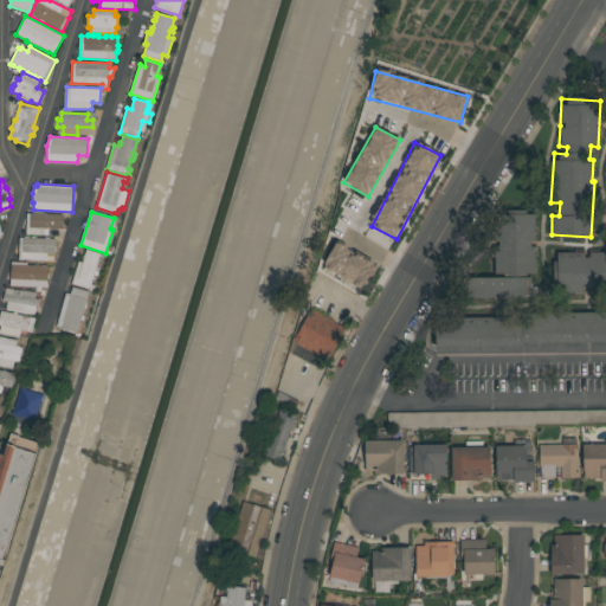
[(64,214),(63,229),(49,229),(49,236),(26,234),(27,213),(64,214)]
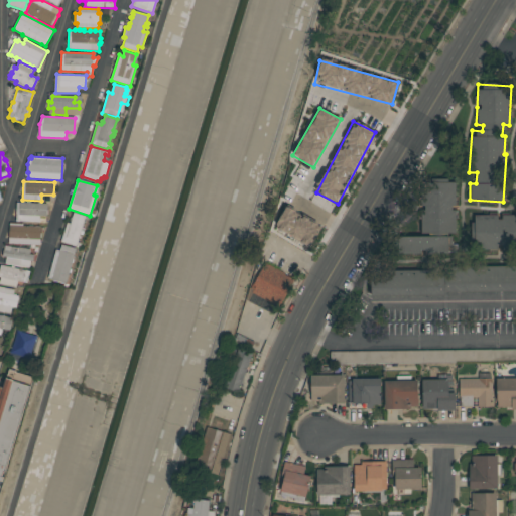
[(455,234),(456,183),(421,182),(420,233),(455,234)]
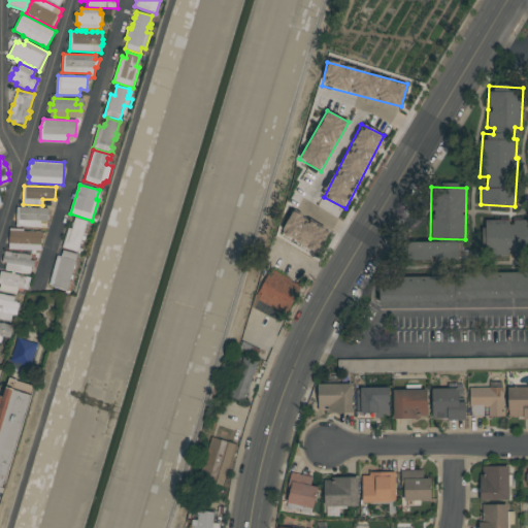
[(48,208),(48,221),(41,221),(41,223),(46,223),(46,228),(17,227),(18,207),(48,208)]
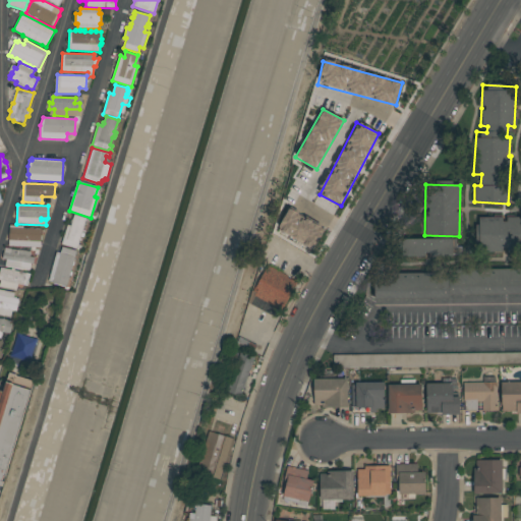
[(277,230),(313,249),(325,227),(288,209),(277,230)]
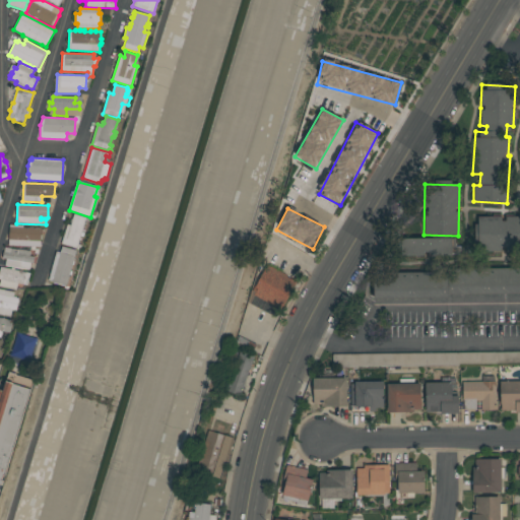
[(67,224),(70,225),(74,214),(86,217),(85,220),(86,220),(87,217),(90,218),(89,221),(87,221),(85,228),(83,226),(82,230),(85,231),(83,237),(81,236),(78,244),(82,245),(80,251),(77,249),(77,248),(62,244),(67,224)]
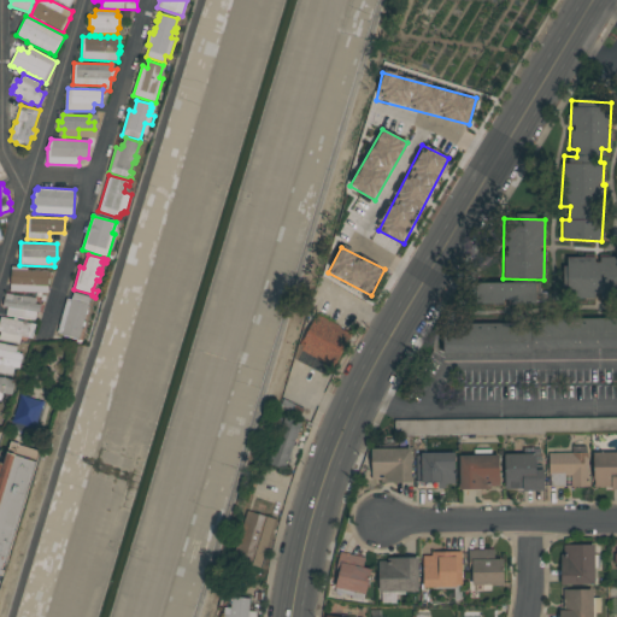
[(28,268),(28,270),(48,271),(53,272),(52,278),(48,278),(48,293),(11,292),(12,266),(28,268)]
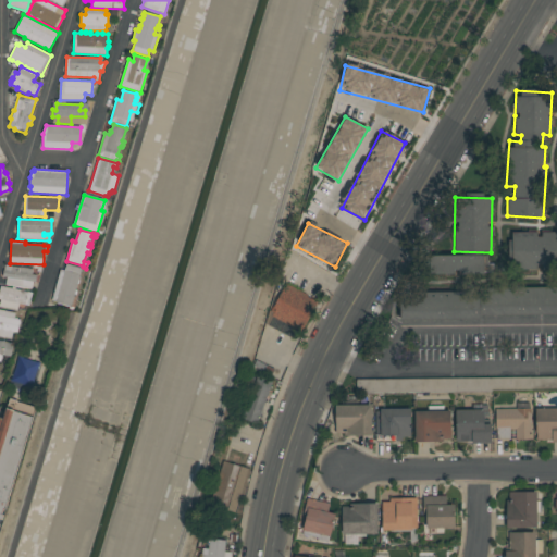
[(551,270),(549,243),(511,245),(512,272),(551,270)]
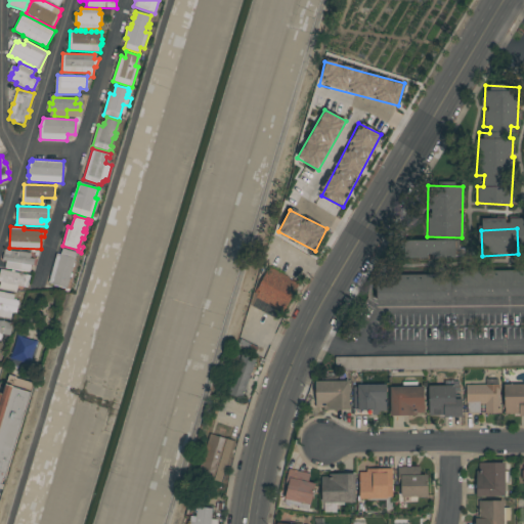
[(459,239),(403,241),(403,260),(464,258),(464,248),(459,248),(459,239)]
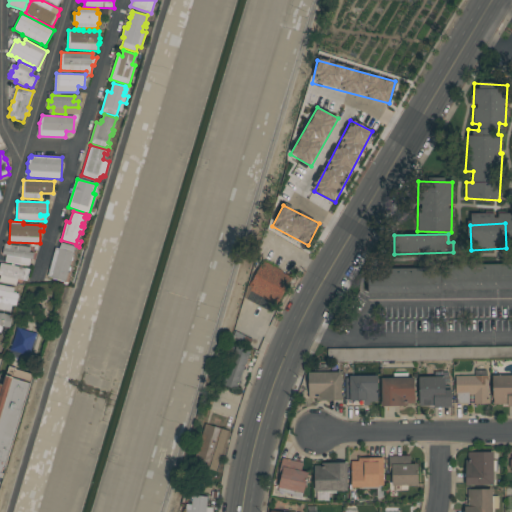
[(56,248),(59,249),(61,242),(79,247),(78,251),(74,250),(66,281),(68,282),(68,285),(63,284),(64,281),(51,278),(51,277),(48,276),(56,248)]
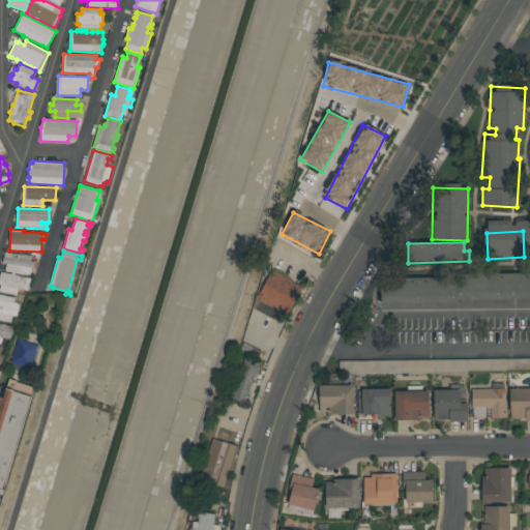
[(31,256),(31,261),(35,262),(34,268),(32,268),(31,274),(30,274),(30,275),(6,271),(7,264),(3,263),(4,257),(5,252),(31,256)]
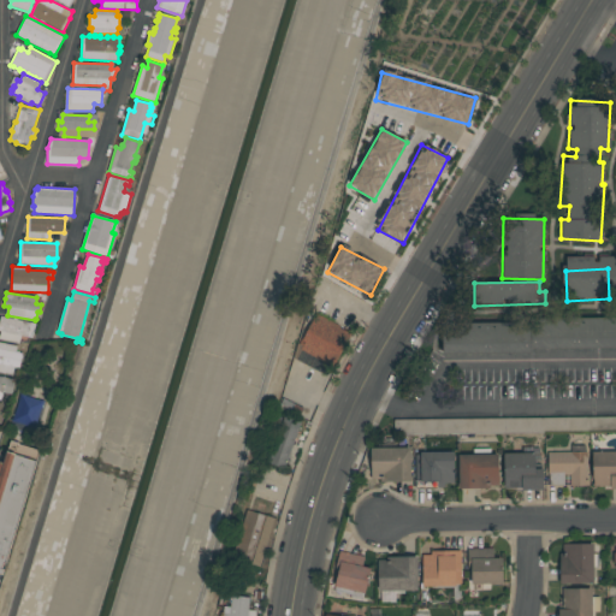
[(292,359),(323,373),(329,361),(335,365),(351,332),(314,314),(292,359)]
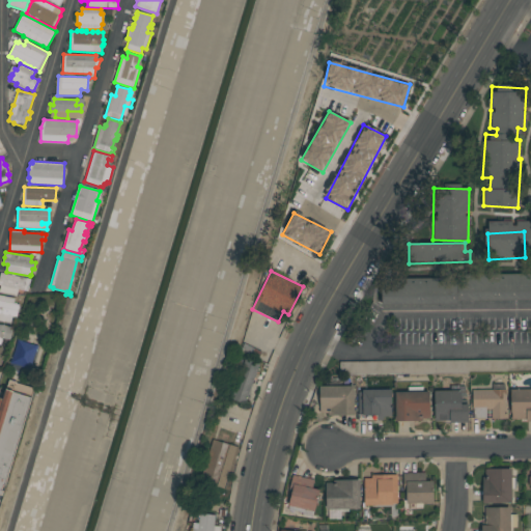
[(11,275),(12,274),(15,274),(15,276),(31,279),(29,291),(18,289),(17,297),(0,294),(0,289),(1,285),(0,285),(0,279),(1,273),(11,275)]
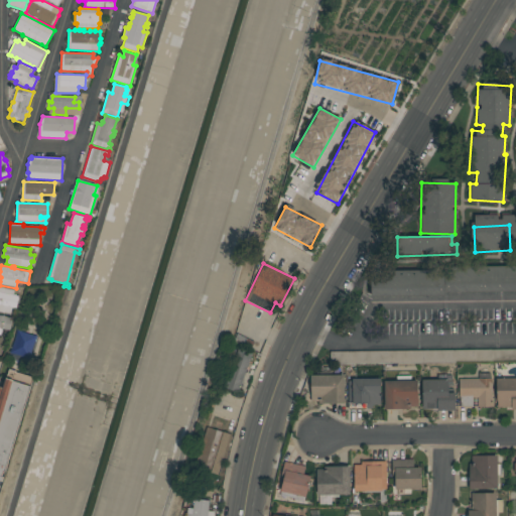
[(515,298),(515,267),(370,270),(370,300),(515,298)]
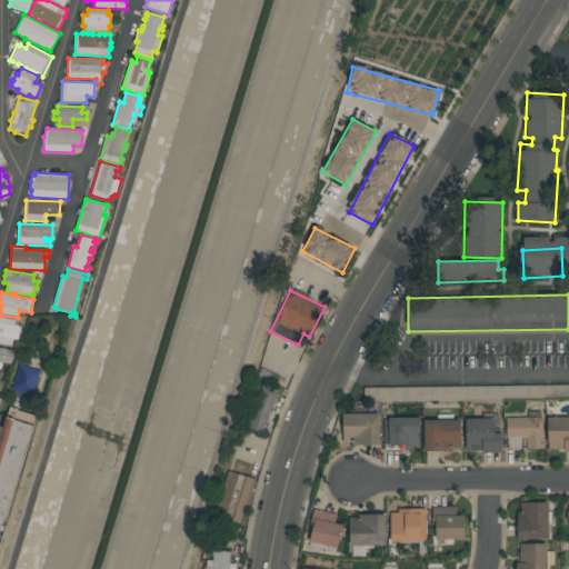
[(0,316),(17,319),(16,326),(21,327),(18,340),(13,339),(12,347),(0,343),(0,316)]
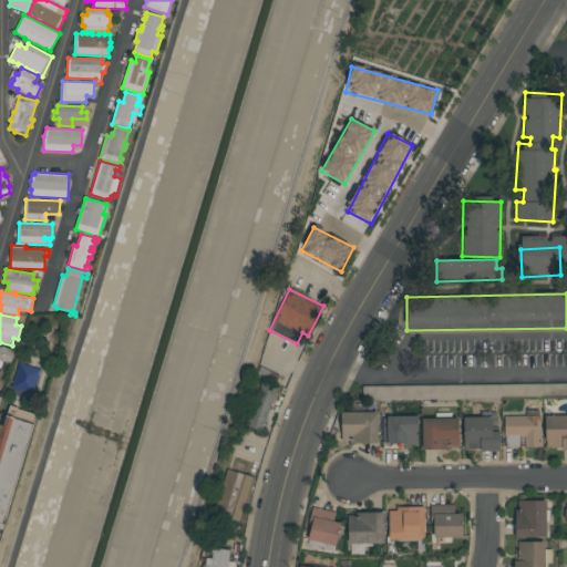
[(0,346),(14,350),(11,363),(2,361),(1,368),(0,367),(0,346)]
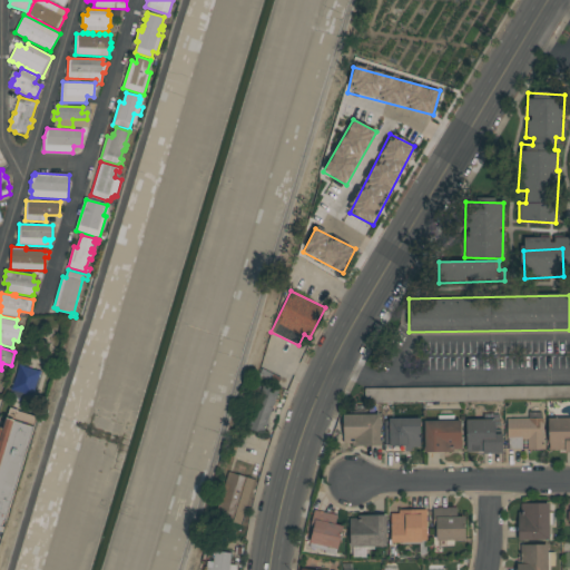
[(40,375),(37,382),(35,389),(33,396),(28,394),(17,391),(9,390),(12,387),(16,377),(18,370),(18,363),(22,366),(28,367),(35,370),(42,371),(40,375)]
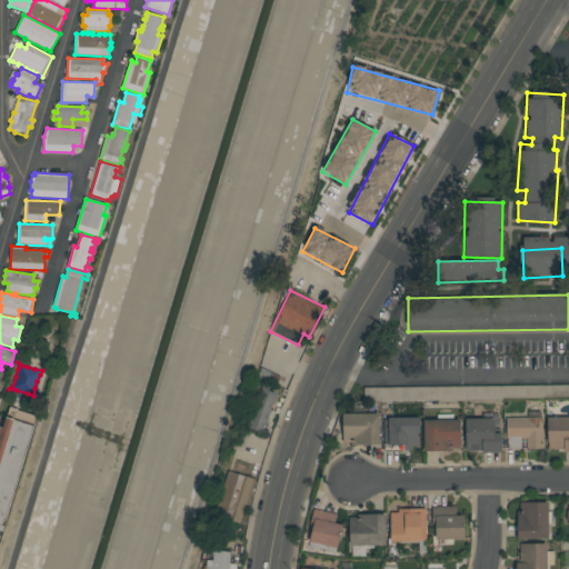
[(263,432),(249,427),(265,383),(279,389),(263,432)]
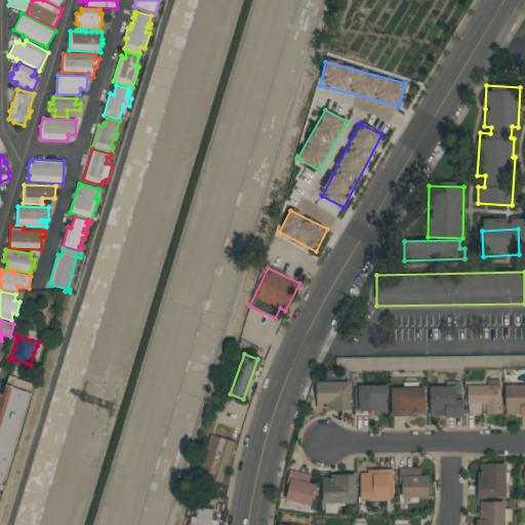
[(0,393),(4,395),(10,375),(16,377),(16,378),(35,384),(5,480),(3,480),(2,485),(4,485),(2,490),(0,489),(0,393)]
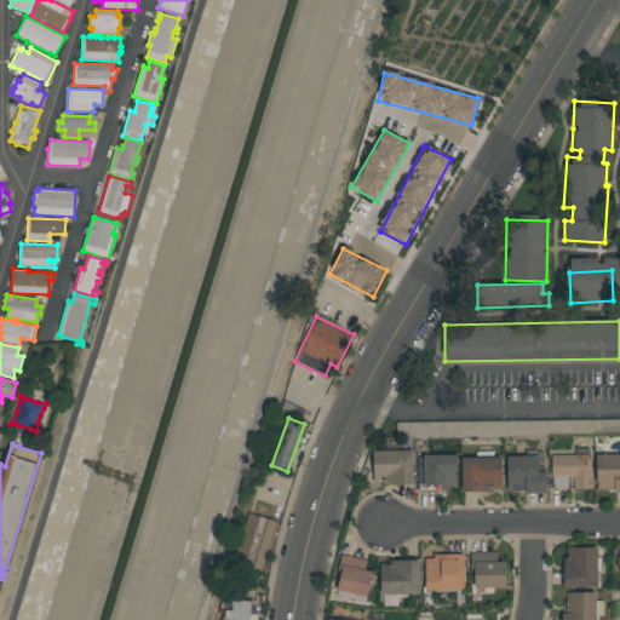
[(372,452),(373,484),(413,484),(413,451),(372,452)]
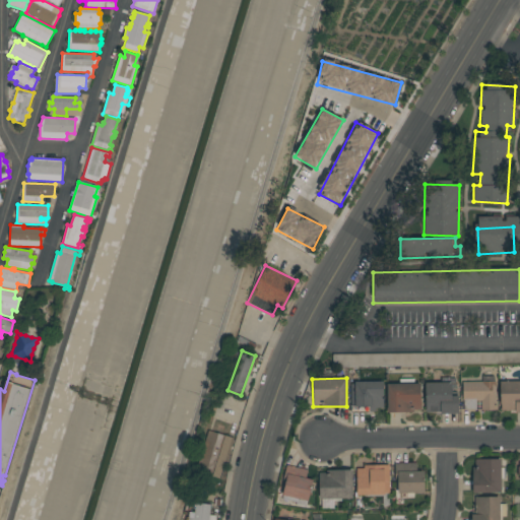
[(519,411),(519,381),(500,382),(500,412),(519,411)]
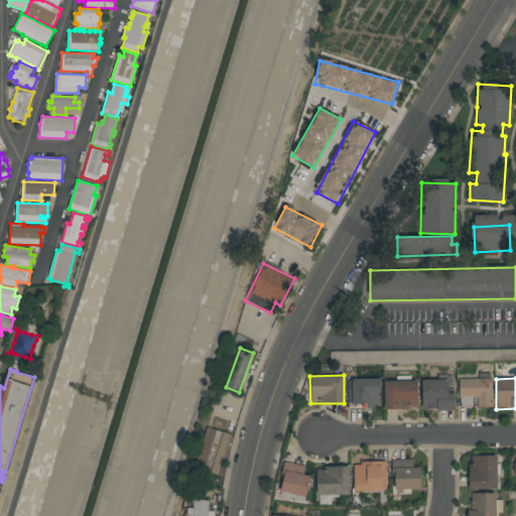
[(379,379),(348,380),(348,403),(366,403),(366,406),(380,406),(379,379)]
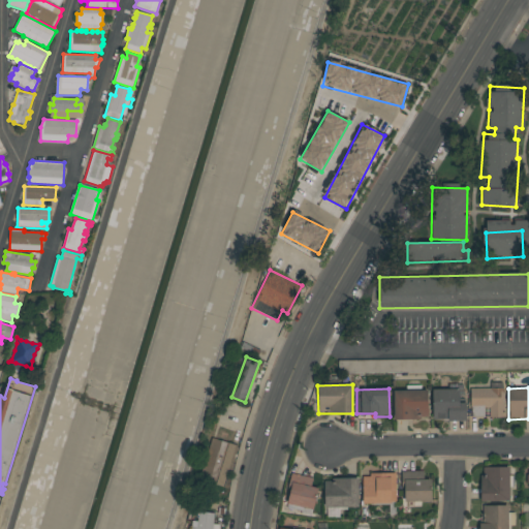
[(470,389),(471,416),(485,416),(484,409),(490,408),(490,418),(503,417),(502,389),(470,389)]
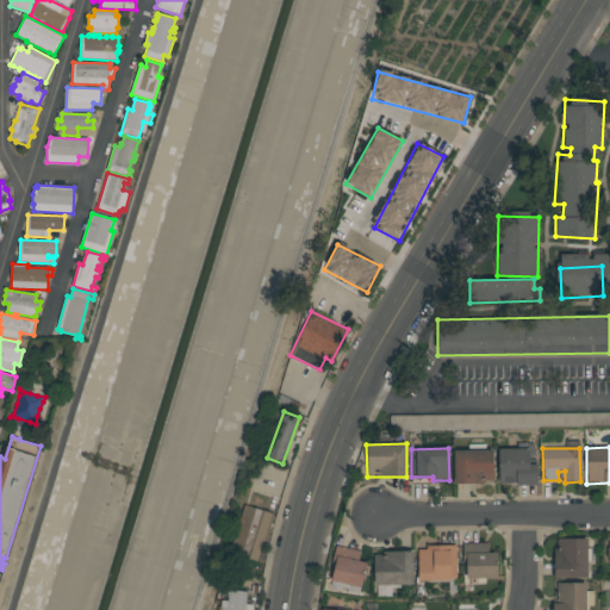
[(453,450),(454,484),(493,483),(493,449),(453,450)]
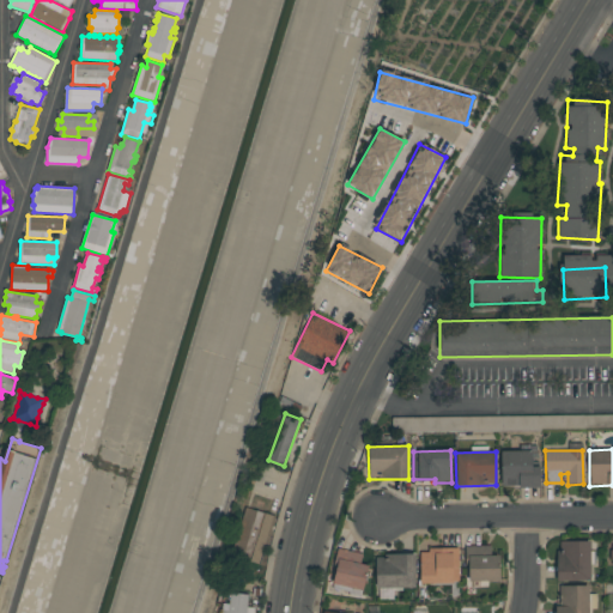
[(502,487),(540,486),(539,467),(532,467),(532,451),(501,451),(502,487)]
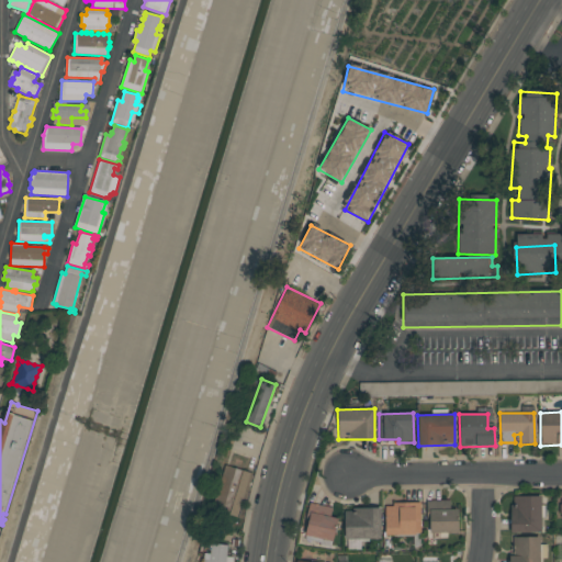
[(225,465),(254,473),(243,509),(246,510),(244,519),(238,518),(238,517),(212,509),(225,465)]
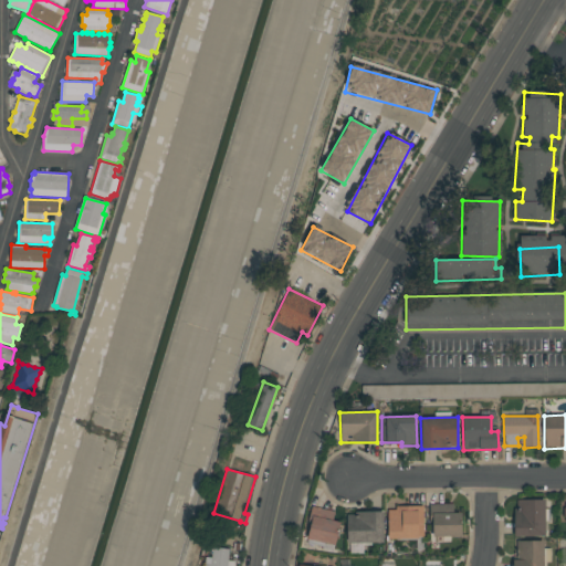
[(517,537),(514,537),(514,509),(517,509),(517,500),(544,500),(545,536),(519,536),(517,537)]
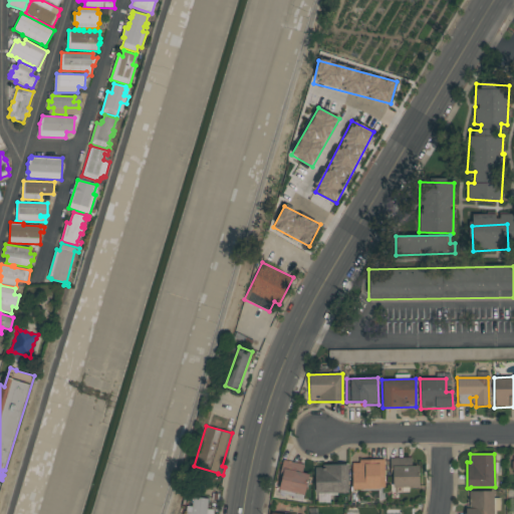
[(412,458),(392,458),(392,488),(419,488),(419,466),(412,466),(412,458)]
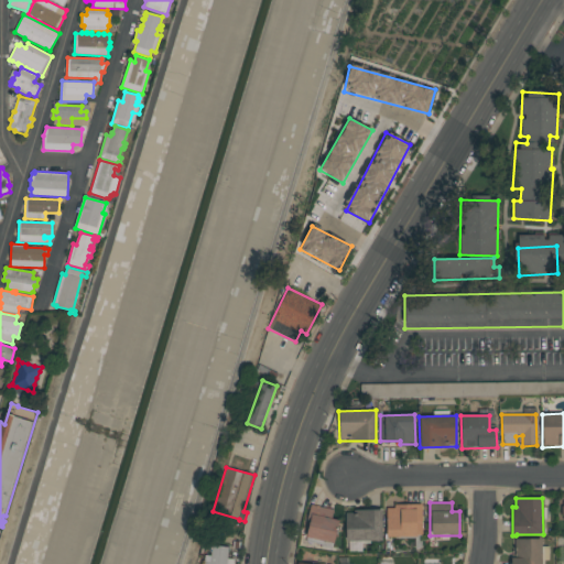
[(305,538),(334,543),(338,520),(332,519),(333,510),(312,506),(305,538)]
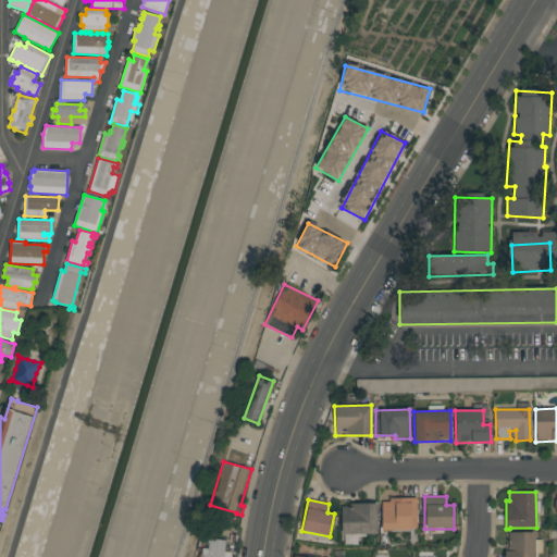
[(381,531),(417,531),(417,499),(382,499),(381,531)]
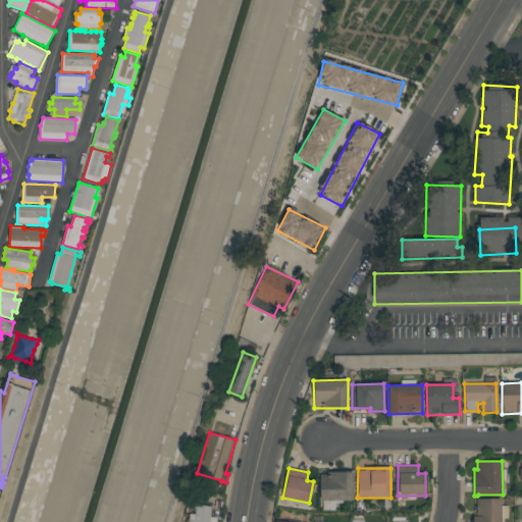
[(354,501),(353,471),(329,472),(329,475),(319,475),(320,501),(354,501)]
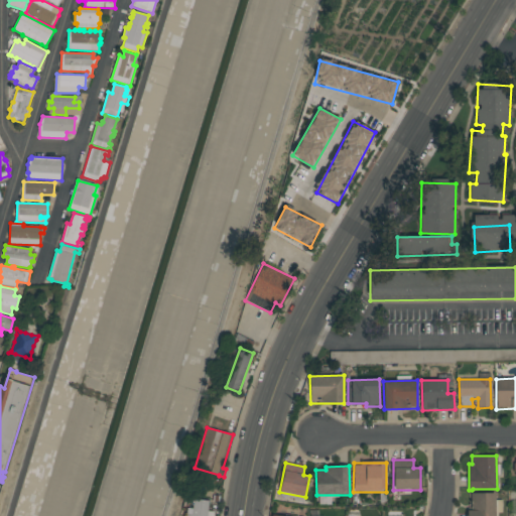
[(471,511),(471,494),(495,494),(495,515),(468,515),(469,511),(471,511)]
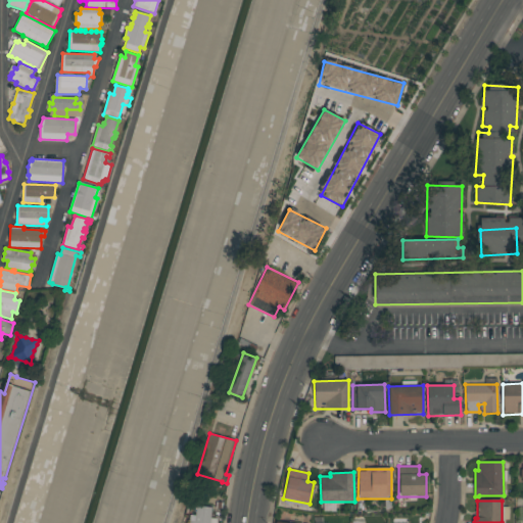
[(218,522),(189,522),(191,515),(196,516),(196,512),(195,512),(196,507),(197,508),(197,506),(212,508),(211,518),(219,519),(218,522)]
